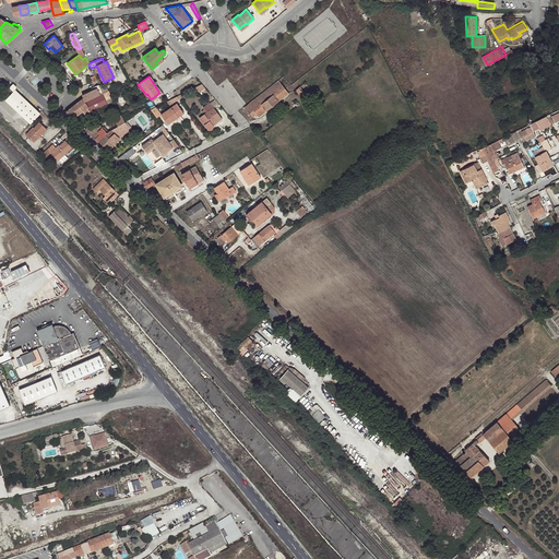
[(253,110),(257,115),(259,117),(288,93),(278,80),(244,107),(249,114),(253,110)]
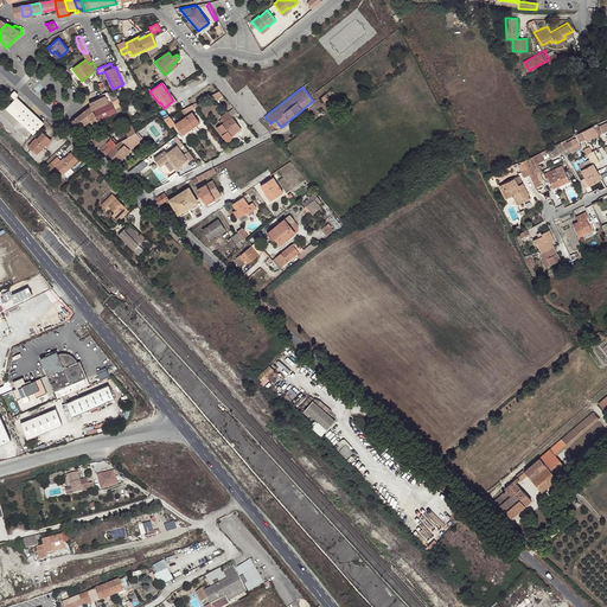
[(107,91),(108,95),(112,101),(117,98),(115,95),(114,95),(113,93),(112,94),(109,89),(107,91)]
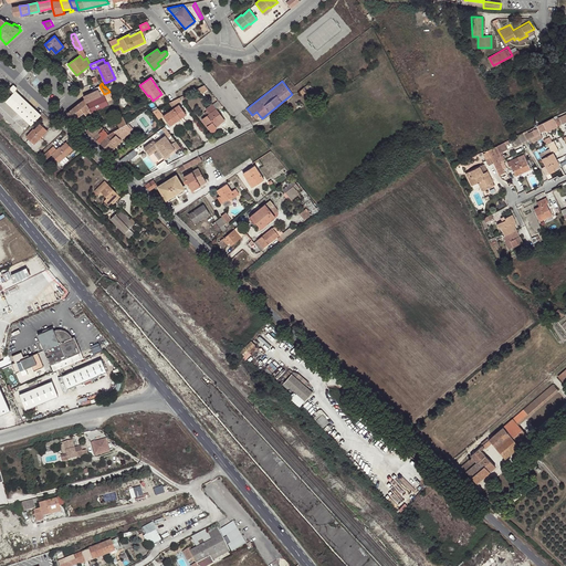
[(31,125),(41,115),(16,91),(17,87),(13,85),(10,88),(13,93),(6,102),(31,125)]
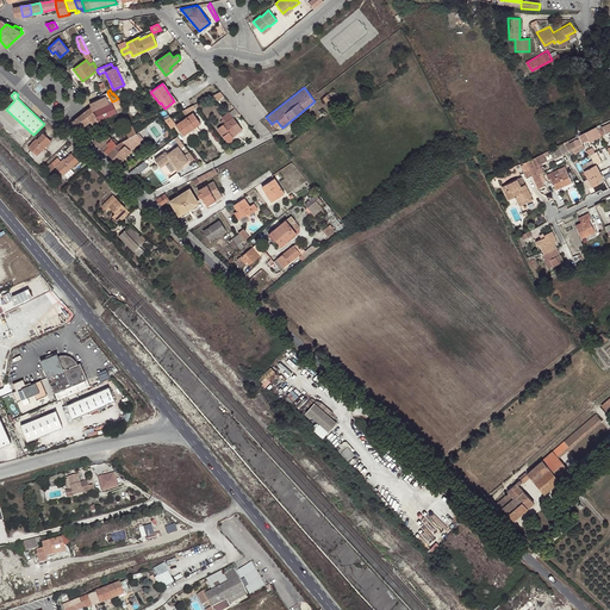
[(89,104),(89,105),(91,107),(98,120),(99,122),(118,113),(117,113),(116,110),(116,109),(112,101),(109,95),(89,104)]
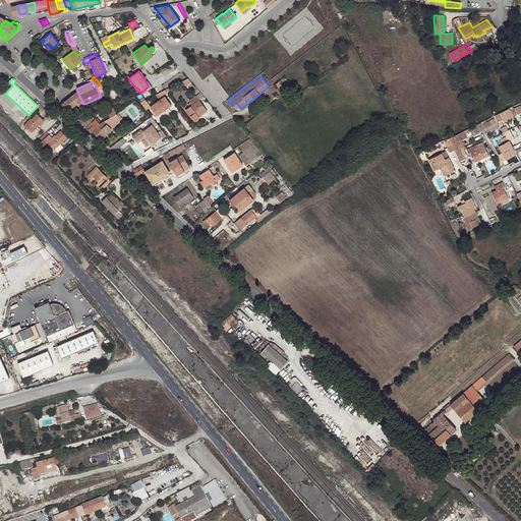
[(159,99),(167,93),(165,91),(156,95),(159,99)]
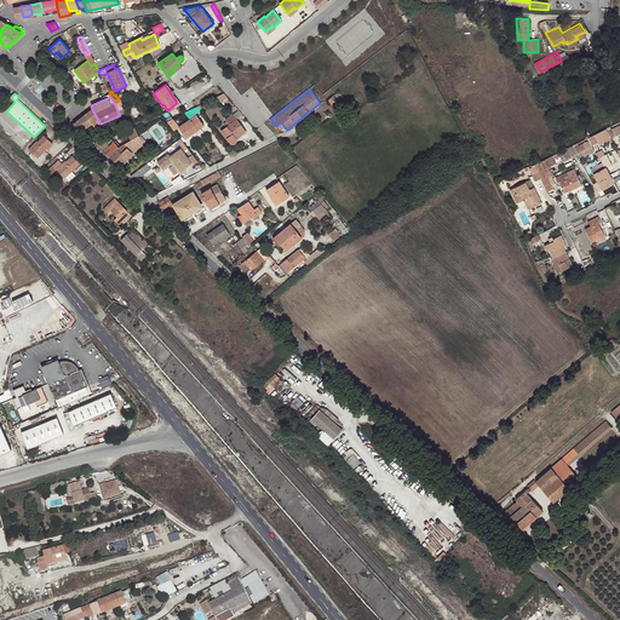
[(92,109),(73,124),(81,131),(91,124),(93,126),(99,122),(92,109)]
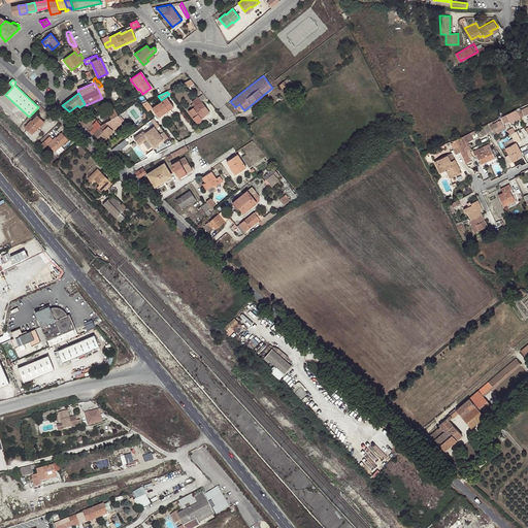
[(166,98),(153,108),(159,117),(173,106),(166,98)]
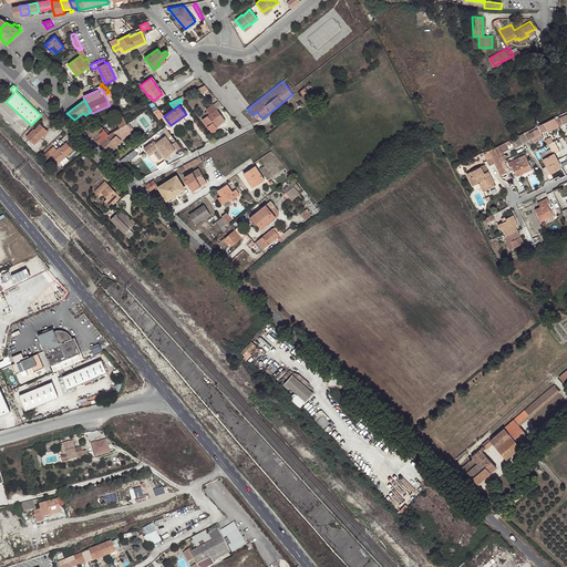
[(225,120),(213,105),(206,110),(209,114),(202,120),(210,131),(213,132),(214,132),(216,131),(216,129),(216,126),(225,120)]
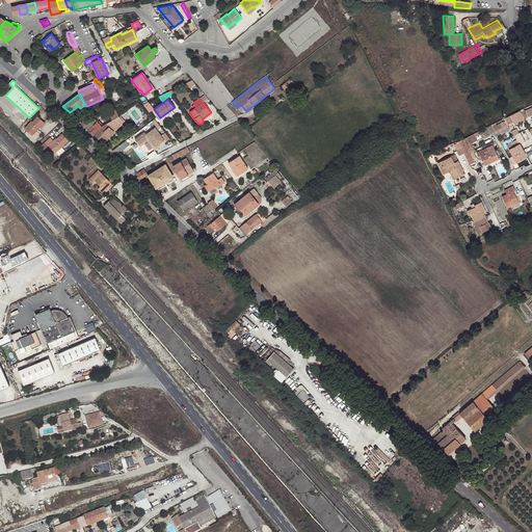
[(148,102),(143,104),(149,112),(154,109),(148,102)]
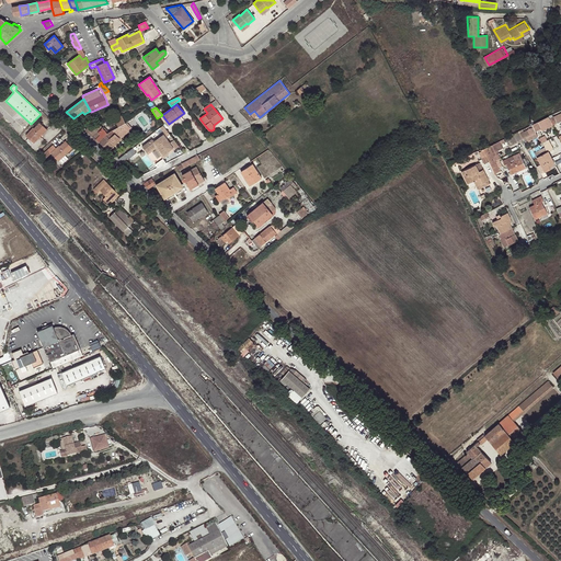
[(548,116),(552,125),(560,121),(560,113),(554,116),(554,117),(552,117),(551,115),(548,116)]
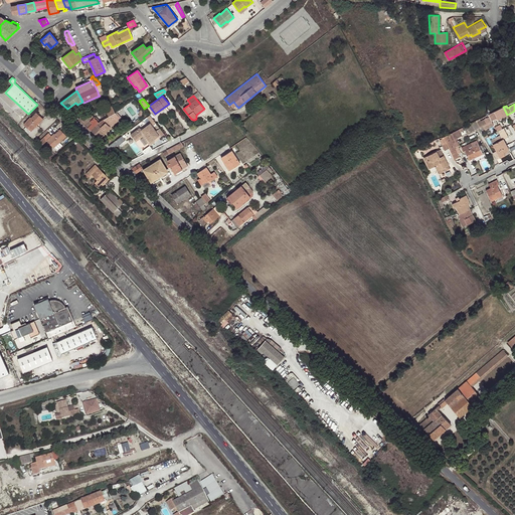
[(111,115),(115,113),(112,106),(105,110),(109,116),(111,115)]
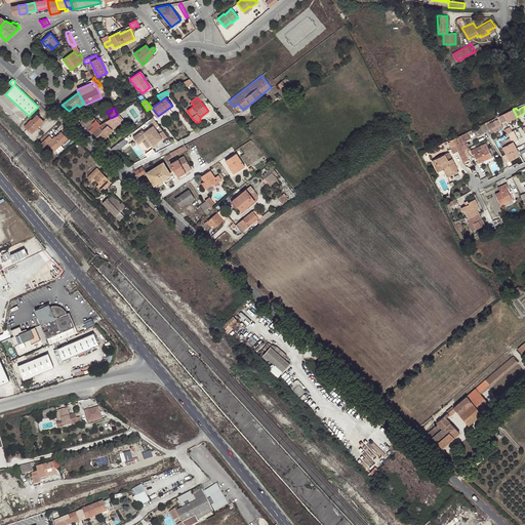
[(511,120),(517,117),(513,109),(503,114),(508,121),(511,120)]
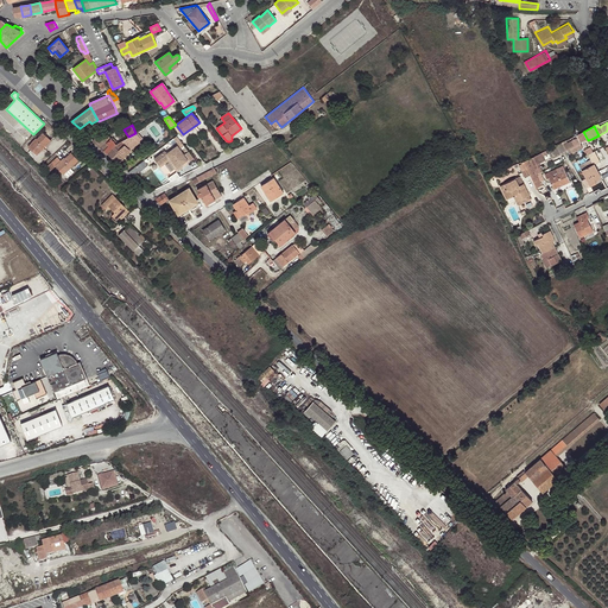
[(99,146),(103,151),(105,151),(108,146),(107,144),(107,143),(106,140),(105,137),(102,132),(93,141),(99,146)]
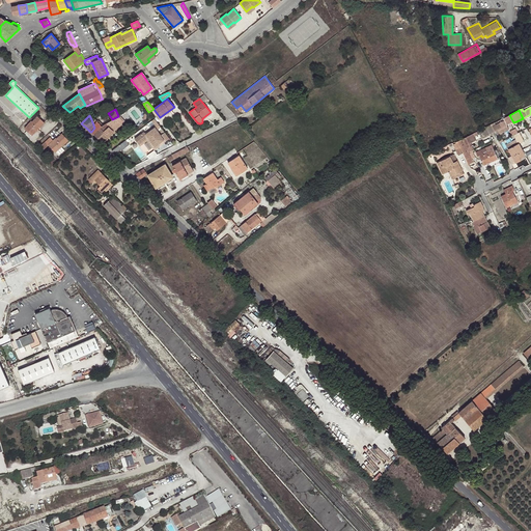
[(25,129),(32,136),(45,122),(37,116),(32,122),(31,121),(25,129)]
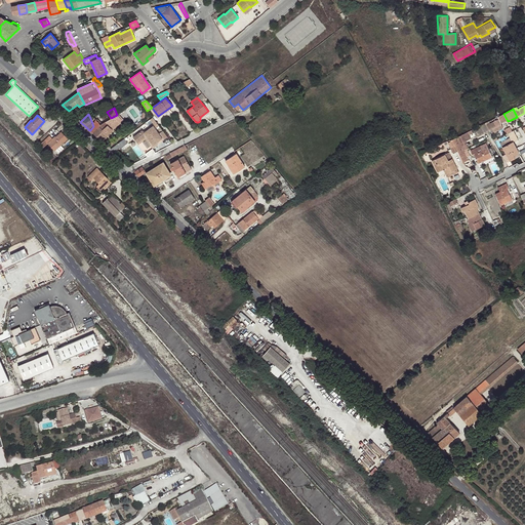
[(122,121),(117,115),(113,117),(118,124),(122,121)]
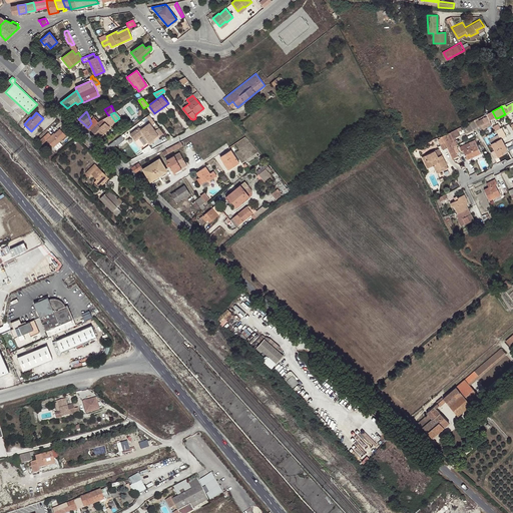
[(108,115),(103,118),(105,122),(110,126),(115,121),(110,114),(108,115)]
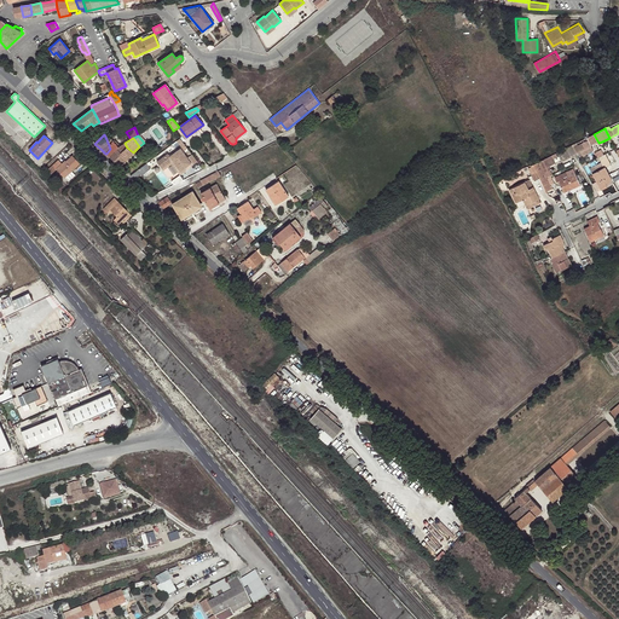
[(586,138),(571,145),(576,152),(590,146),(586,138)]
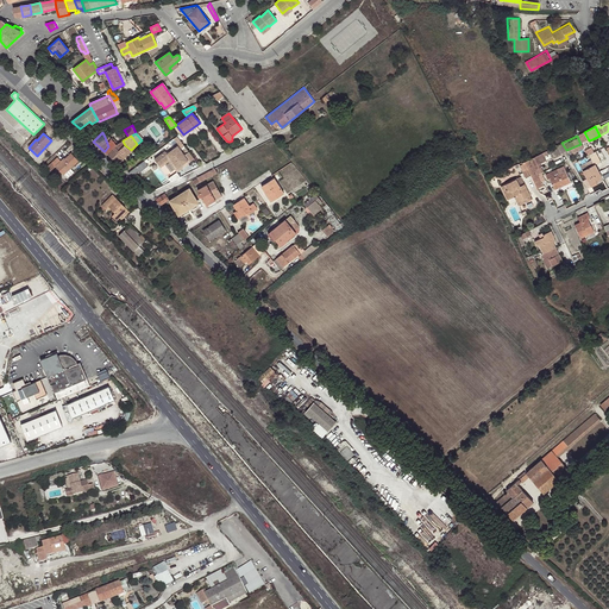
[(105,151),(118,163),(124,156),(131,150),(125,145),(123,140),(117,144),(112,139),(107,143),(107,144),(108,146),(105,151)]
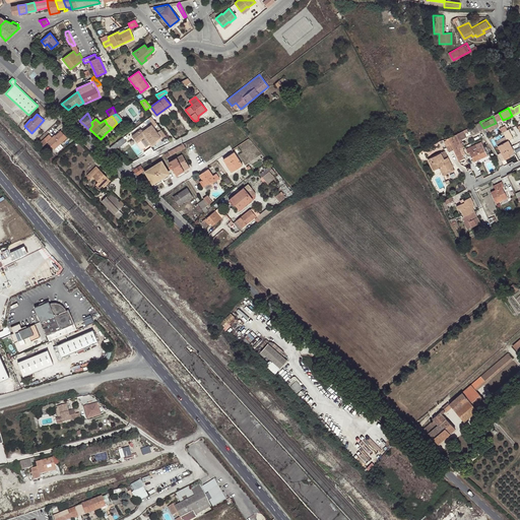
[(479,122),(475,124),(471,127),(474,133),(483,128),(479,122)]
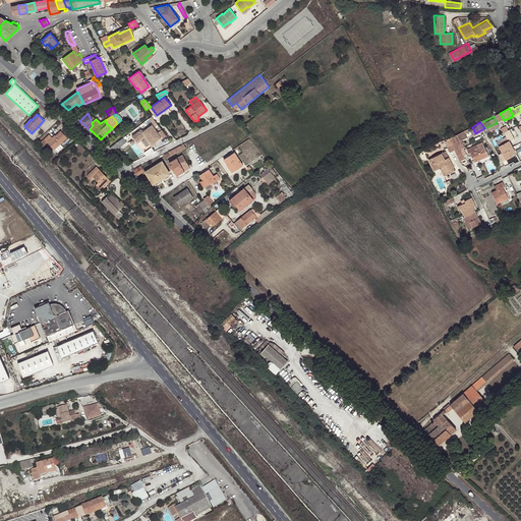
[(166,136),(161,130),(158,133),(152,125),(142,131),(140,129),(131,136),(135,141),(145,135),(152,145),(160,137),(162,139),(166,136)]
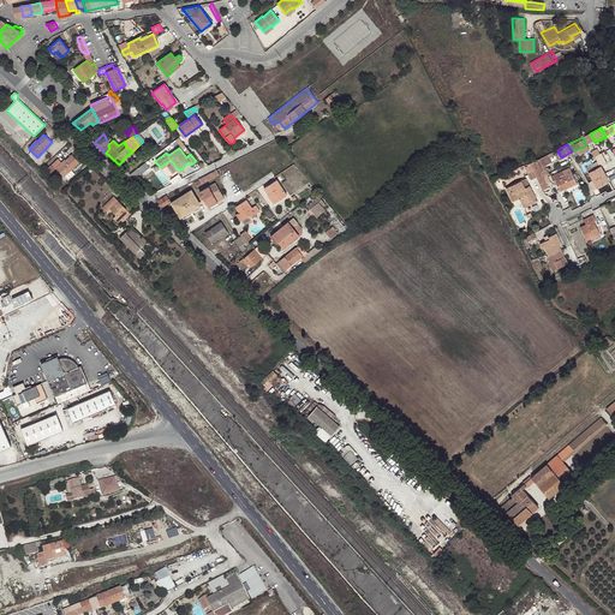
[(79,163),(72,155),(66,161),(65,160),(61,162),(58,159),(47,169),(51,173),(57,167),(64,177),(79,163)]
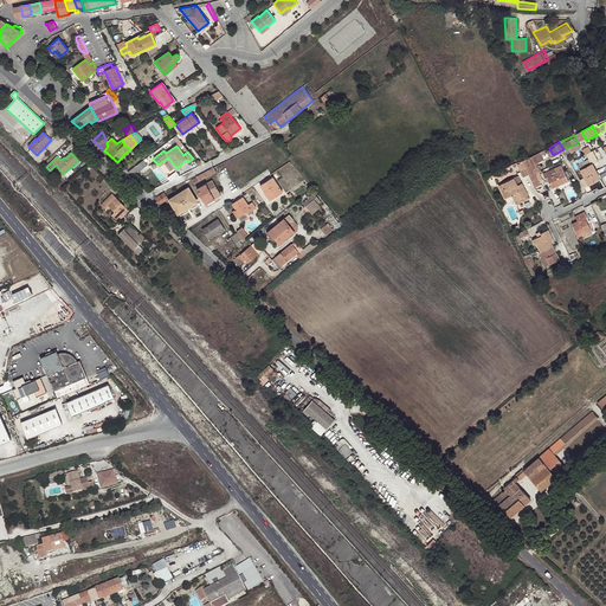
[(534,155),(528,158),(528,159),(535,173),(541,171),(534,155)]
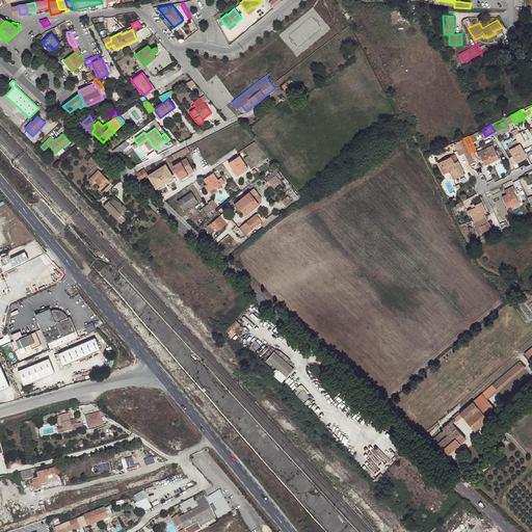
[(148,138),(138,144),(139,147),(148,141),(154,151),(165,142),(163,140),(155,148),(148,138)]
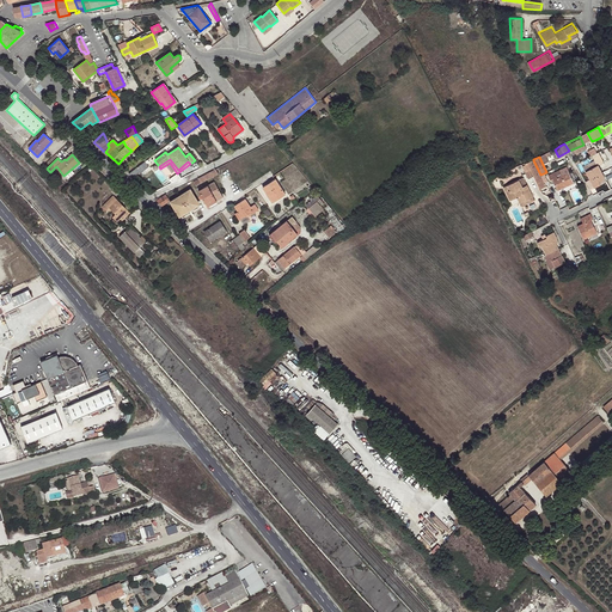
[(545,187),(540,175),(533,160),(525,164),(525,165),(522,166),(527,179),(533,176),(534,179),(539,189),(545,187)]
